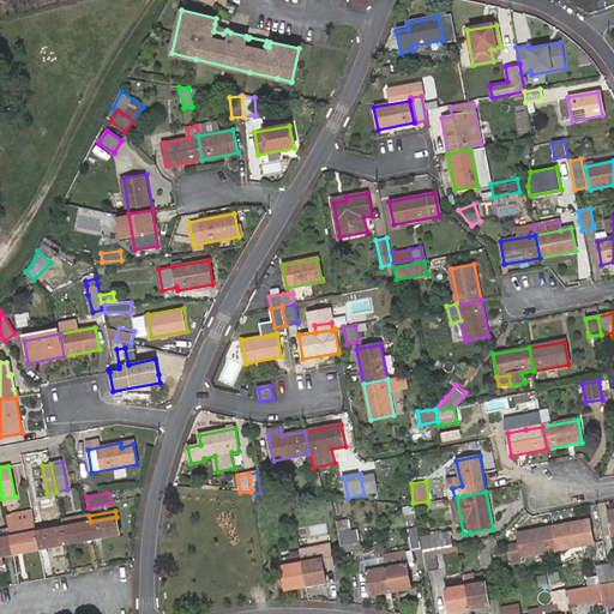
[(34,516),(6,522),(7,527),(35,522),(34,516)]
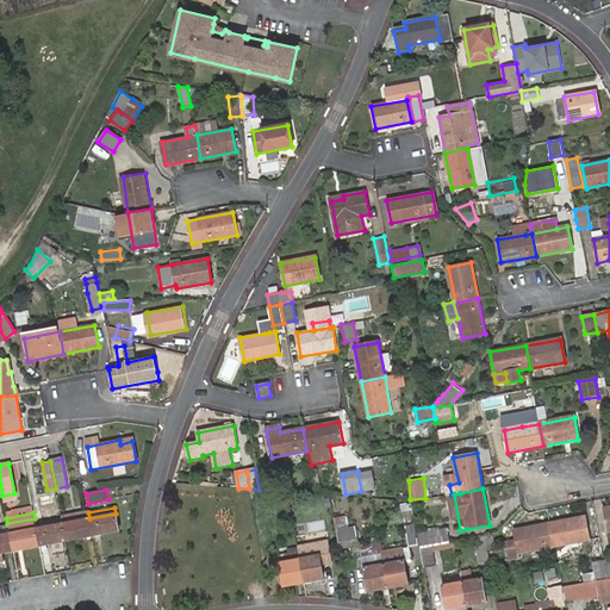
[(66,540),(92,535),(89,518),(88,512),(62,517),(63,523),(66,540)]
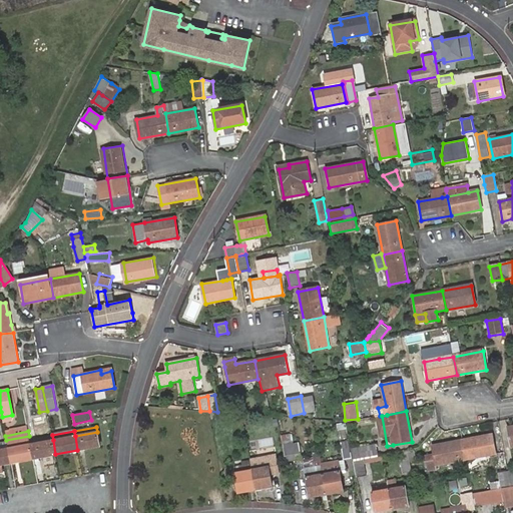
[(75,436),(77,450),(100,446),(97,432),(75,436)]
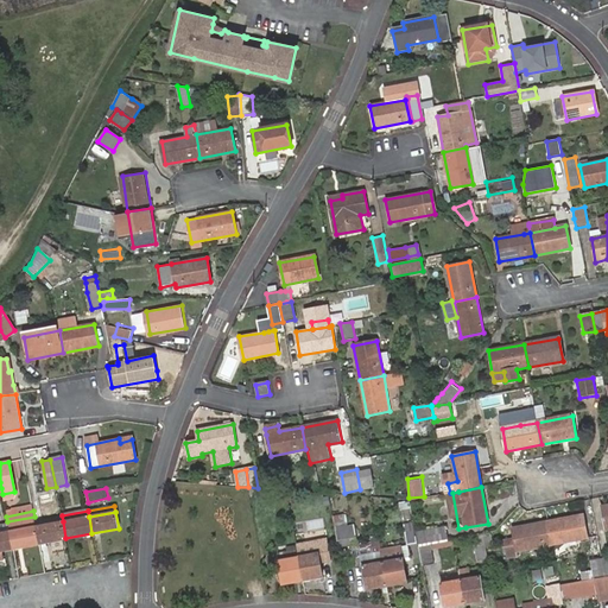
[(35,521),(36,527),(63,521),(62,515),(35,521)]
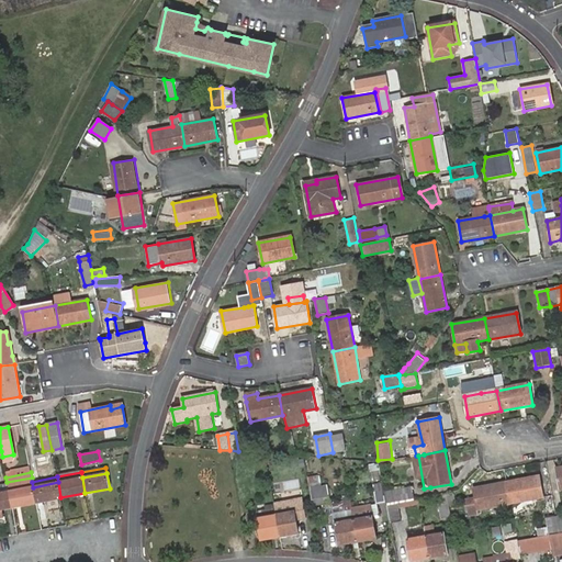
[(9,492),(12,507),(36,502),(33,487),(32,482),(32,478),(7,482),(7,483),(9,492)]
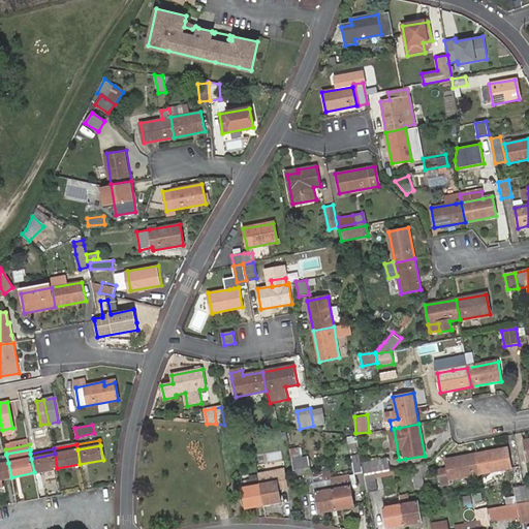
[(476,455),(480,474),(511,469),(508,453),(499,455),(498,450),(476,455)]
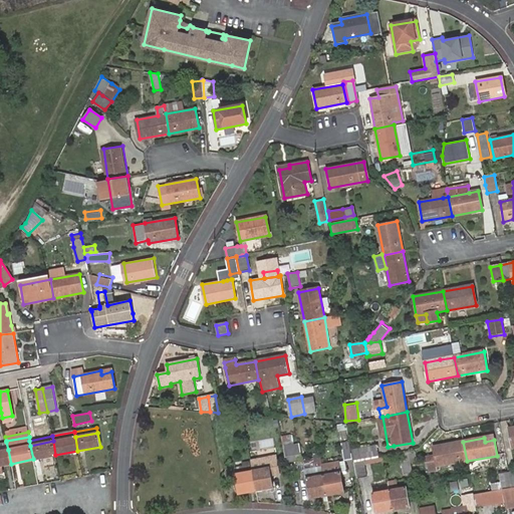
[(30,446),(33,459),(55,455),(53,441),(30,446)]
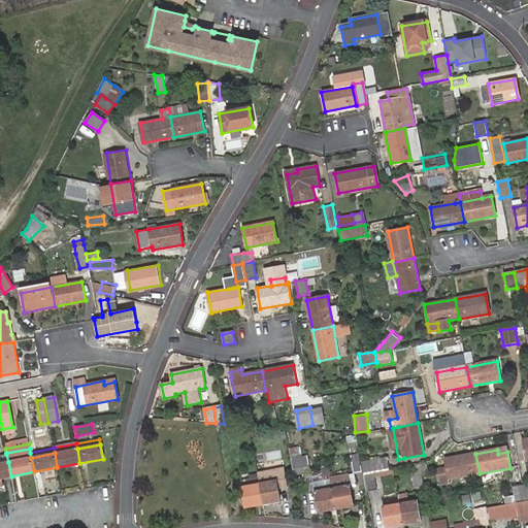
[(359,454),(349,456),(352,474),(363,473),(361,463),(359,454)]
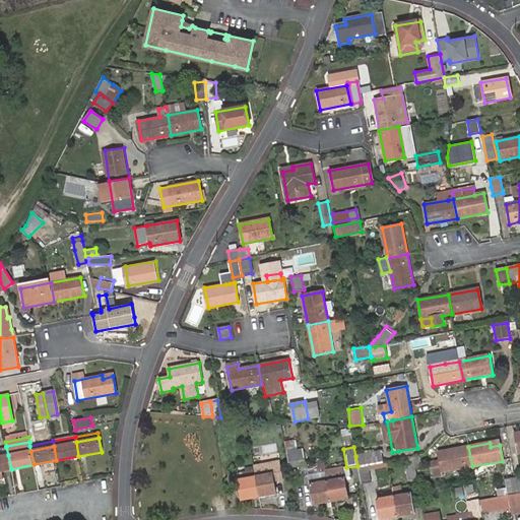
[(442,472),(472,466),(468,447),(439,453),(441,462),(432,463),(435,477),(443,475),(442,472)]
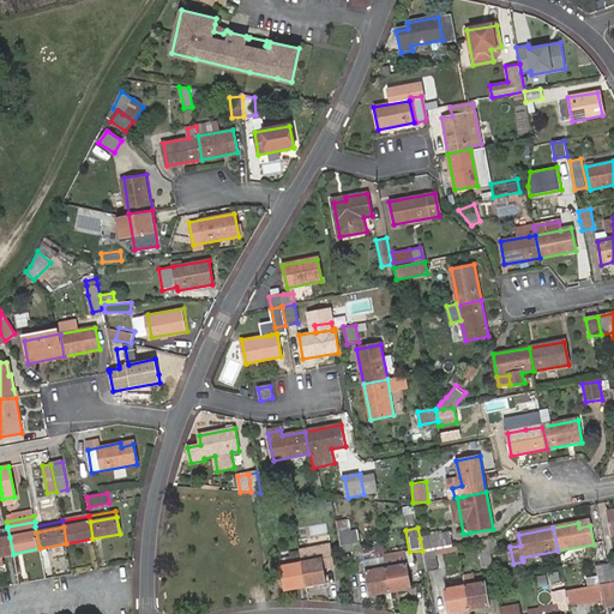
[(338,531),(342,553),(354,551),(350,531),(350,530),(338,531)]
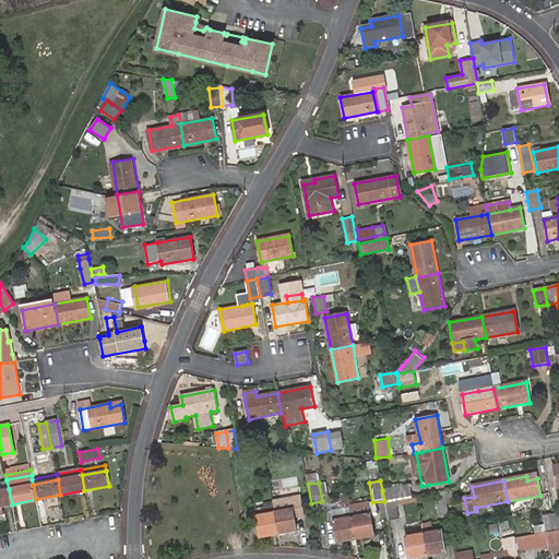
[(392,502),(396,501),(413,498),(409,484),(382,490),(384,504),(389,503),(392,502)]
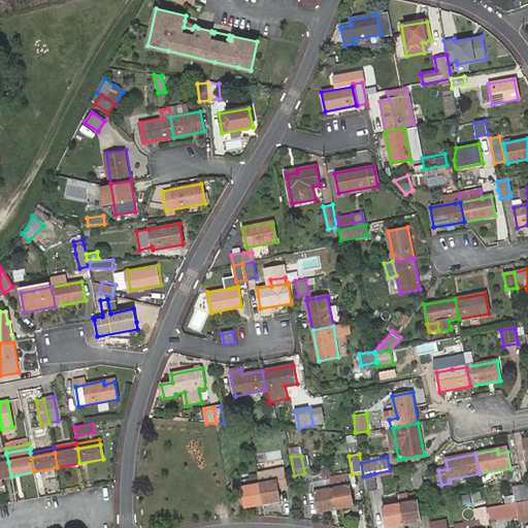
[(0,463),(0,486),(2,486),(1,477),(11,476),(8,462),(0,463)]
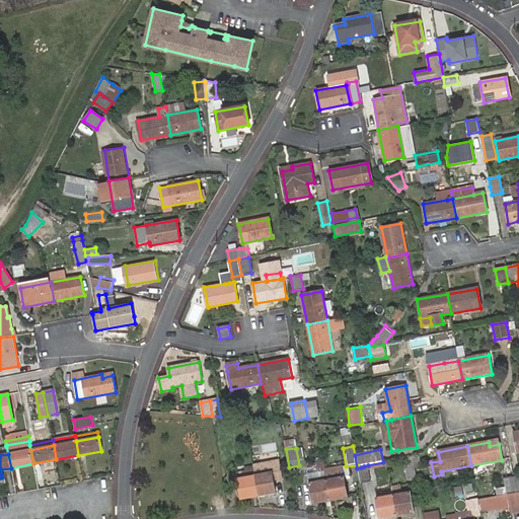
[(413,456),(402,458),(406,477),(417,475),(413,456)]
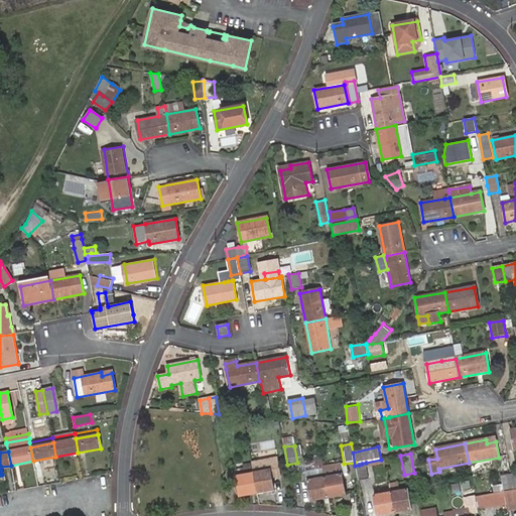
[(304,463),(306,473),(324,470),(321,456),(314,457),(314,461),(304,463)]
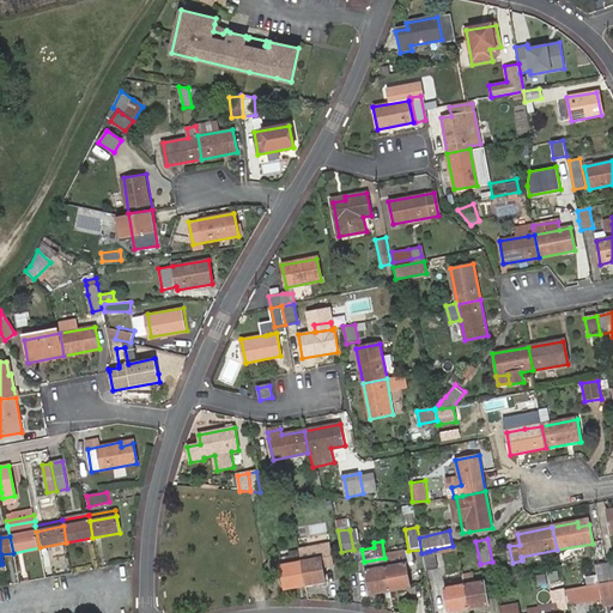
[(298,548),(302,563),(322,559),(323,569),(334,566),(329,542),(298,548)]
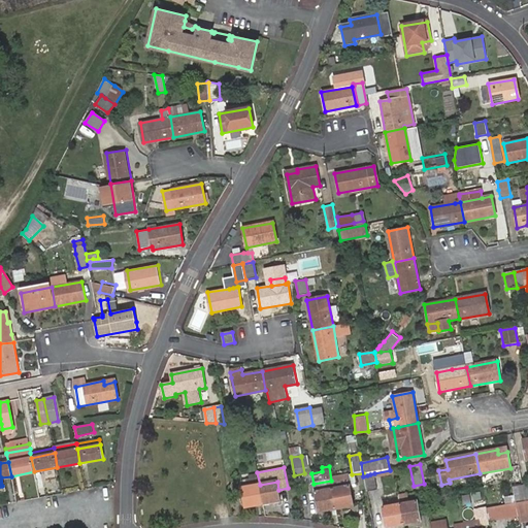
[(363,476),(367,493),(377,491),(375,477),(394,473),(393,470),(390,470),(374,473),(370,474),(367,475),(363,476)]
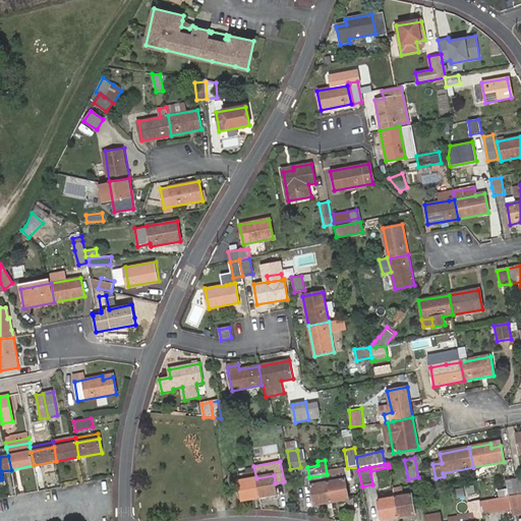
[(344,471),(327,474),(328,482),(345,479),(344,471)]
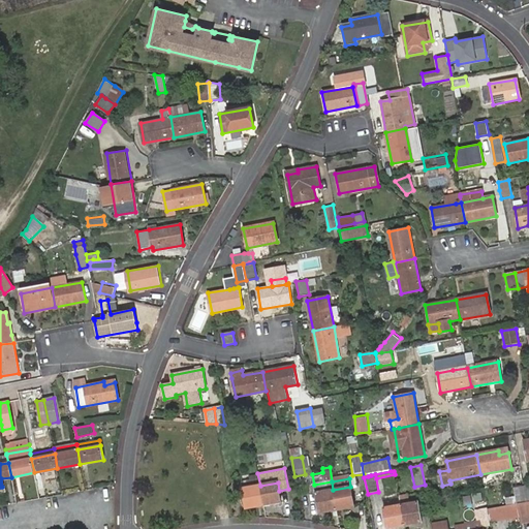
[(319,512),(337,509),(333,490),(332,481),(314,485),(319,512)]
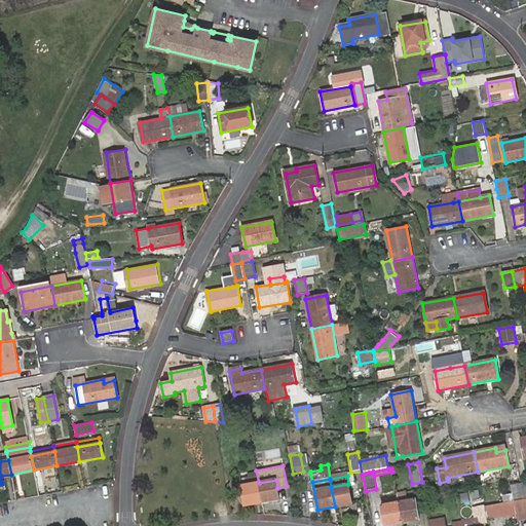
[(259,483),(262,502),(279,499),(277,488),(276,480),(259,483)]
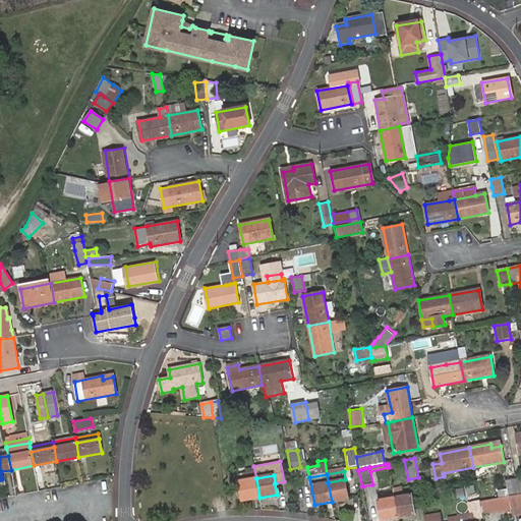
[(243,501),(259,498),(256,478),(239,481),(243,501)]
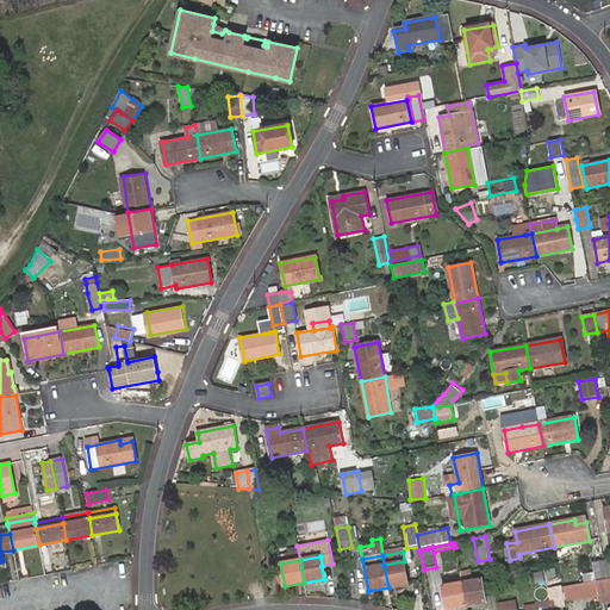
[(384,565),(388,587),(409,584),(404,561),(384,565)]
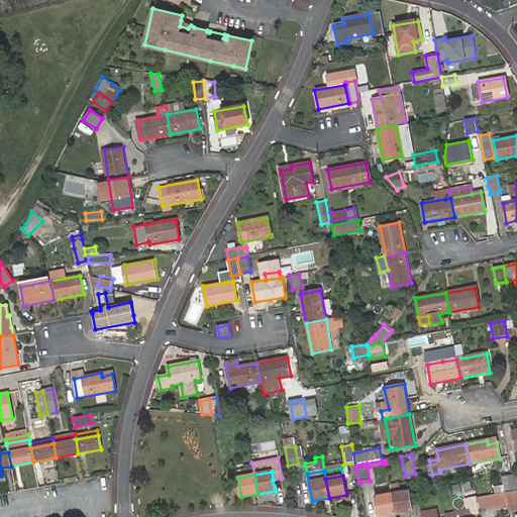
[(505,487),(506,493),(514,491),(512,476),(503,478),(505,487)]
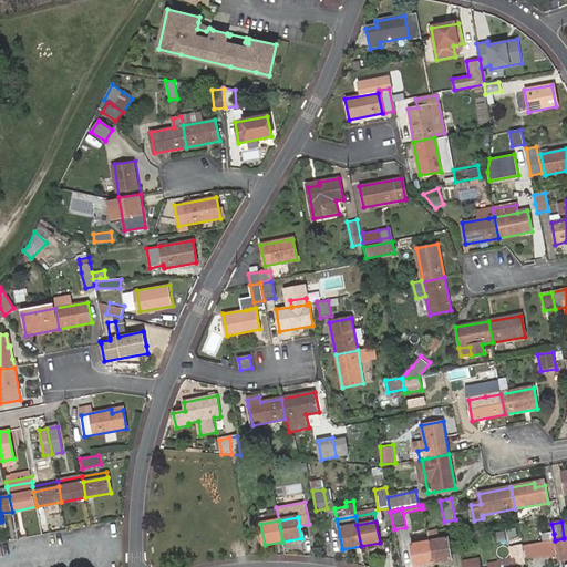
[(415,566),(433,563),(430,542),(428,532),(410,535),(415,566)]
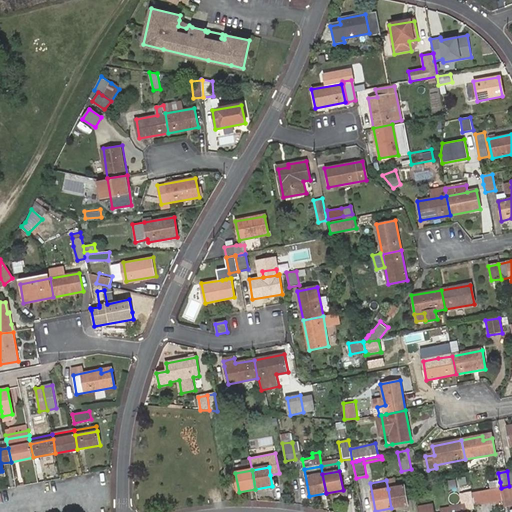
[(501,488),(500,482),(489,484),(490,490),(501,488)]
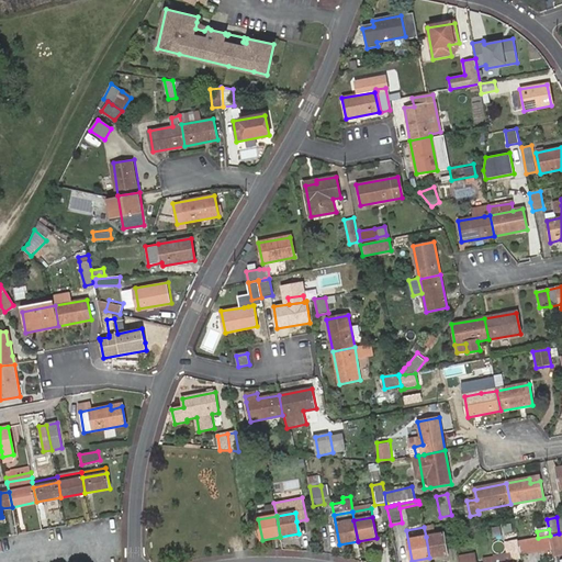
[(426,537),(429,558),(447,554),(445,534),(426,537)]
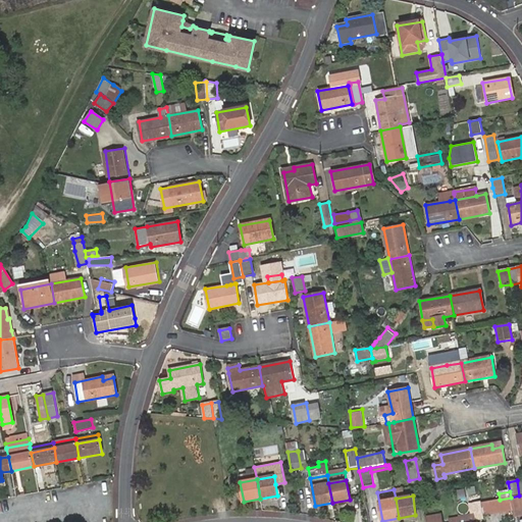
[(480,503),(482,515),(489,514),(489,513),(502,511),(513,509),(512,504),(512,502),(511,498),(500,500),(487,502),(480,503)]
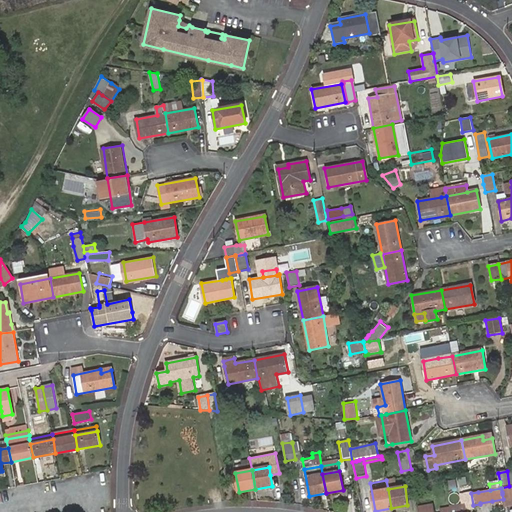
[(467,509),(474,508),(473,505),(471,493),(470,489),(460,491),(461,496),(464,495),(467,509)]
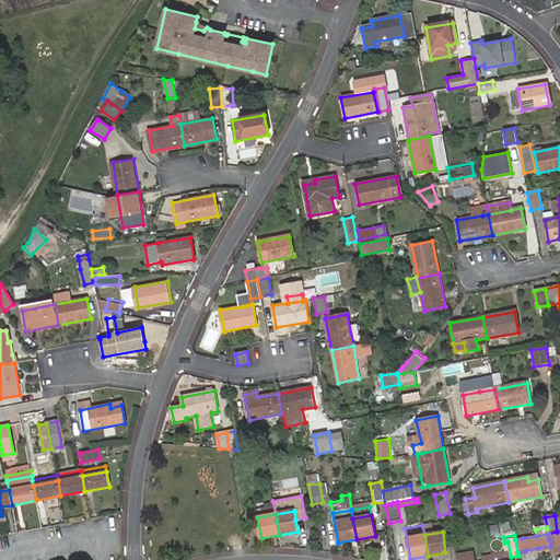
[(559,535),(549,538),(549,540),(550,546),(550,548),(559,546),(559,535)]
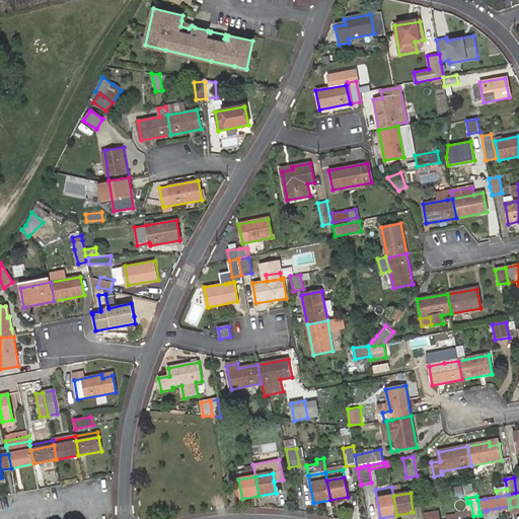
[(518,506),(510,508),(511,514),(518,512),(518,506)]
